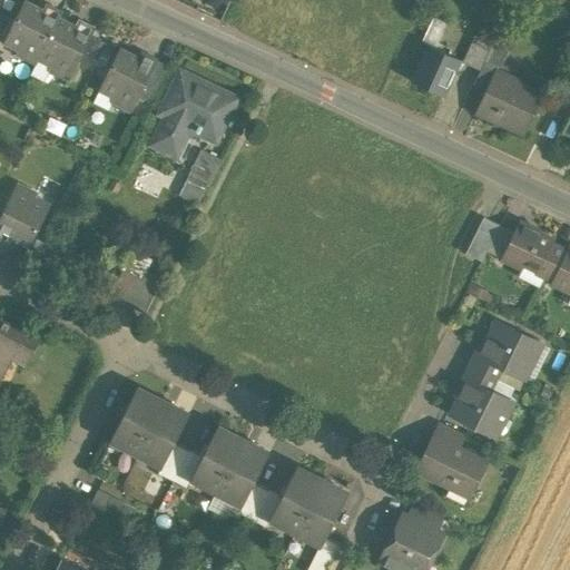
[(45,10),(26,1),(7,37),(21,45),(17,55),(35,64),(40,53),(58,17),(60,11),(47,5),(45,10)]
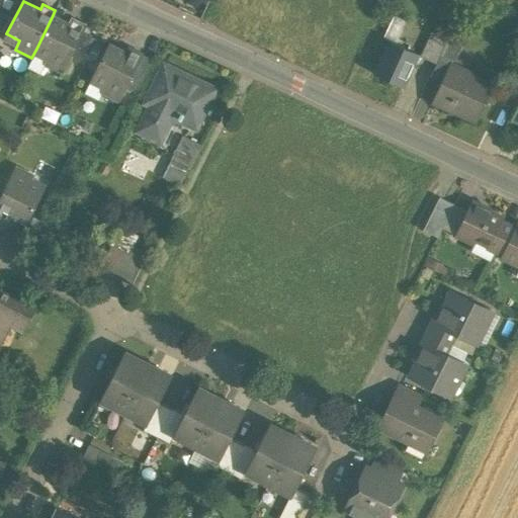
[(413,22),(394,13),(386,27),(407,35),(413,22)]
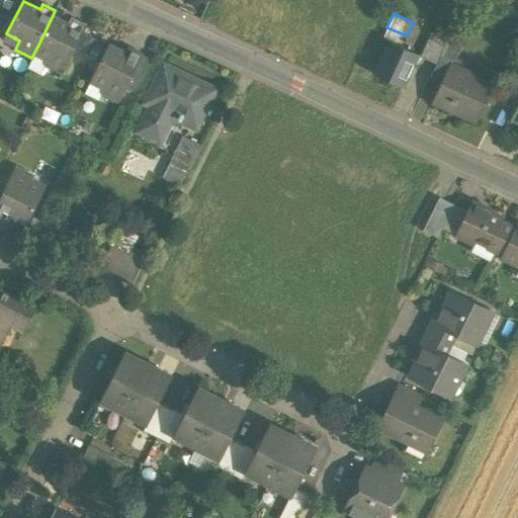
[(69,23),(53,15),(36,49),(50,55),(45,64),(63,73),(86,25),(72,18),(69,23)]
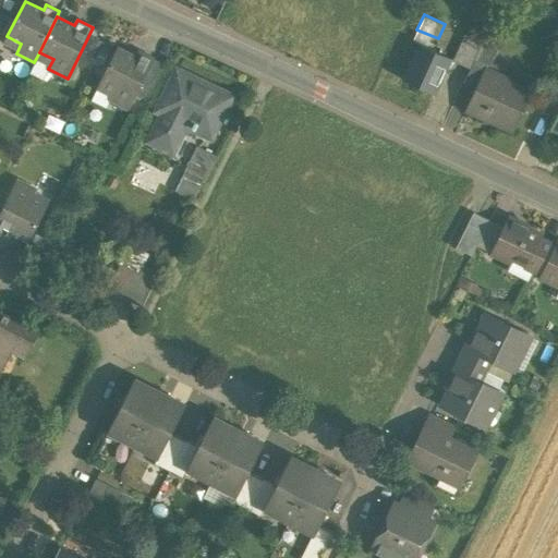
[(438,38),(416,29),(412,39),(419,43),(433,49),(438,38)]
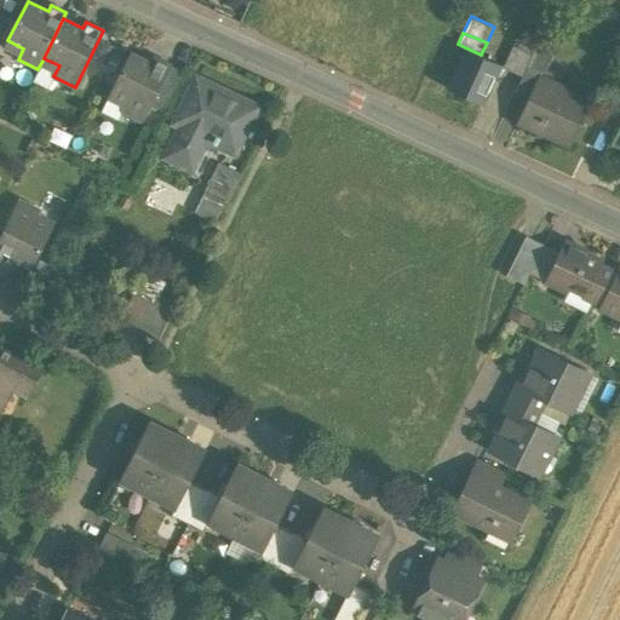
[(481,55),(465,47),(448,87),(483,103),(501,63),(481,55)]
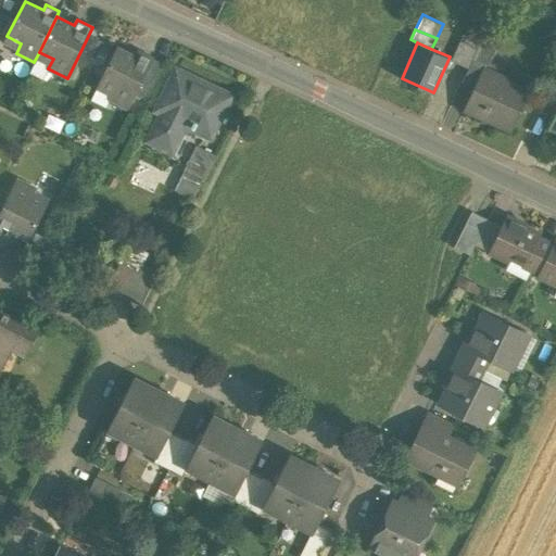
[(136,57),(117,47),(100,83),(114,90),(110,99),(127,108),(135,93),(152,58),(153,58),(139,51),(136,57)]
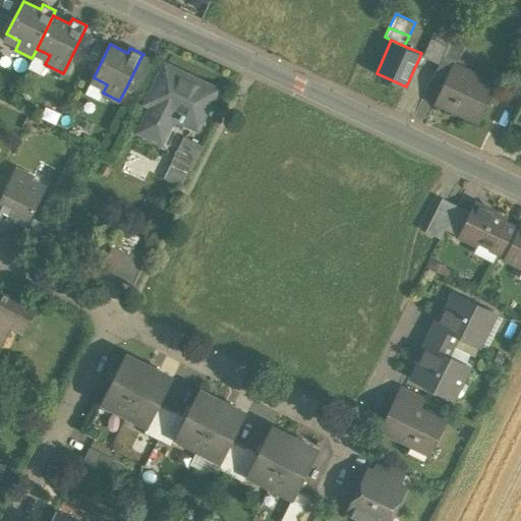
[(154,60),(142,54),(126,88),(137,93),(154,60)]
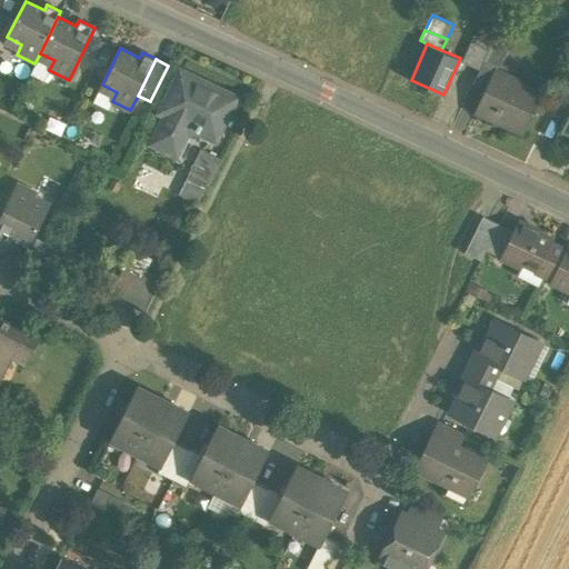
[(498,66),(483,59),(472,85),(485,90),(495,70),(496,70),(498,66)]
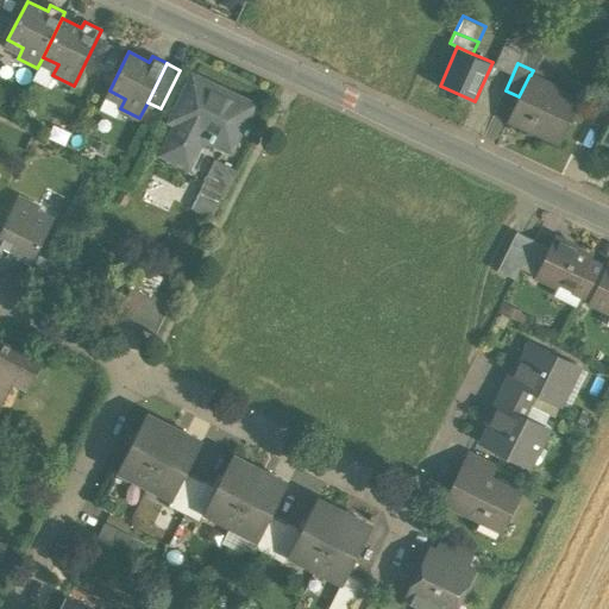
[(531,75),(529,75),(519,96),(509,118),(563,143),(583,99),(531,75)]
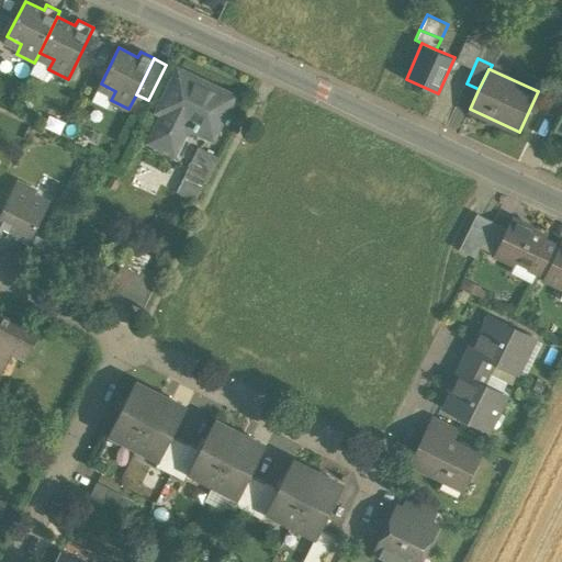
[(234,97),(179,70),(158,112),(164,115),(150,144),(173,155),(183,134),(193,130),(213,139),(234,97)]
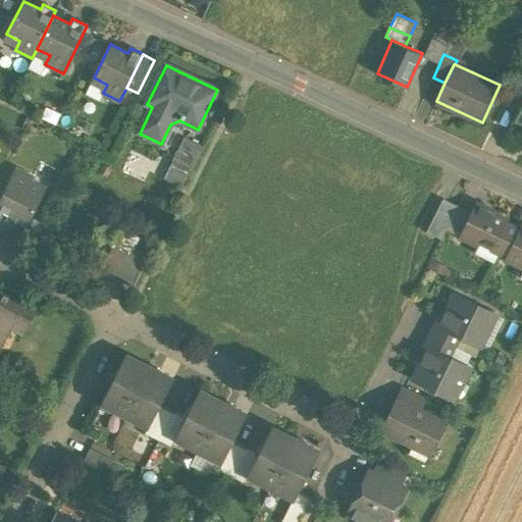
[(185,139),(172,162),(190,170),(201,147),(185,139)]
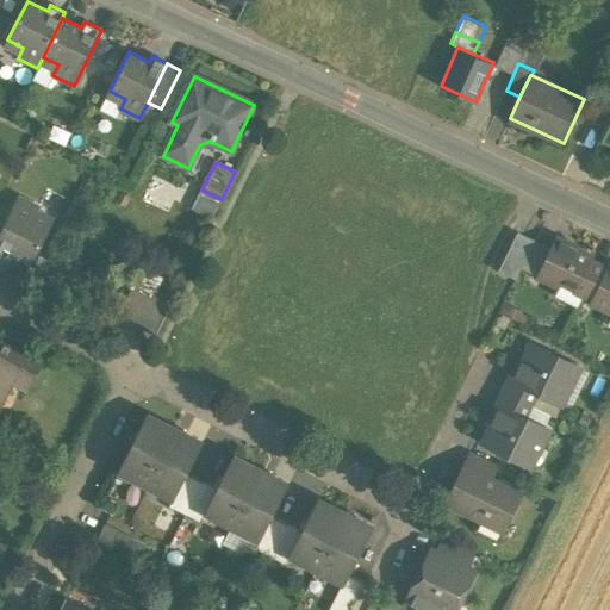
[(39,207),(19,197),(0,235),(0,255),(8,260),(11,255),(30,265),(53,219),(37,211),(39,207)]
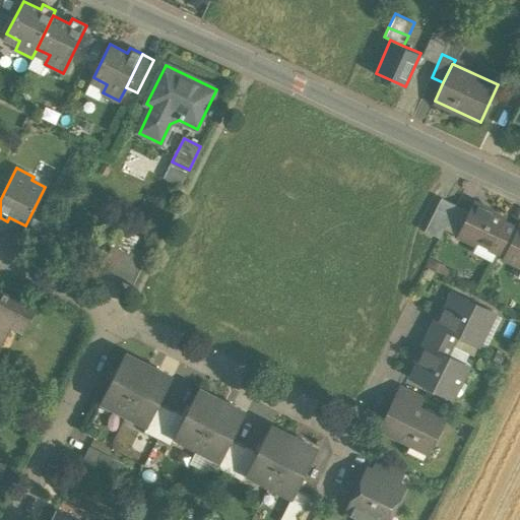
[(455,205),(441,198),(425,231),(439,238),(444,228),(455,205)]
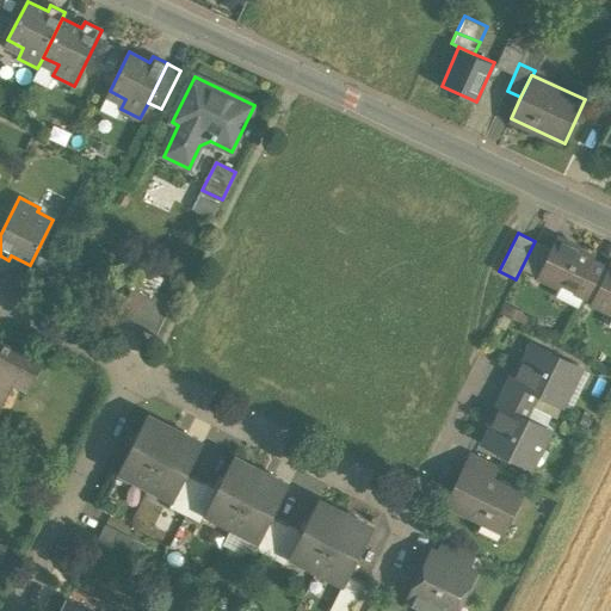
[(593,257),(563,241),(565,240),(556,235),(550,248),(537,275),(560,287),(562,281),(578,289),(592,260),(593,257)]
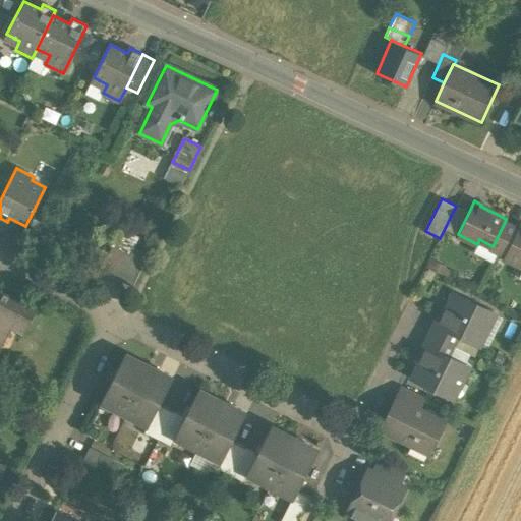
[(456,206),(445,228),(458,234),(469,212),(456,206)]
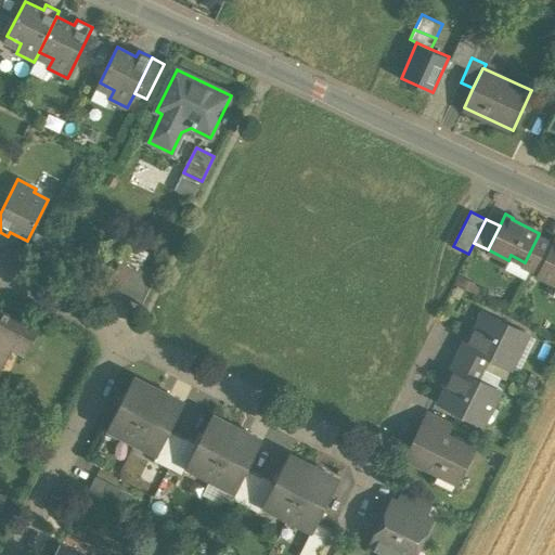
[(552,244),(538,236),(525,262),(539,269),(552,244)]
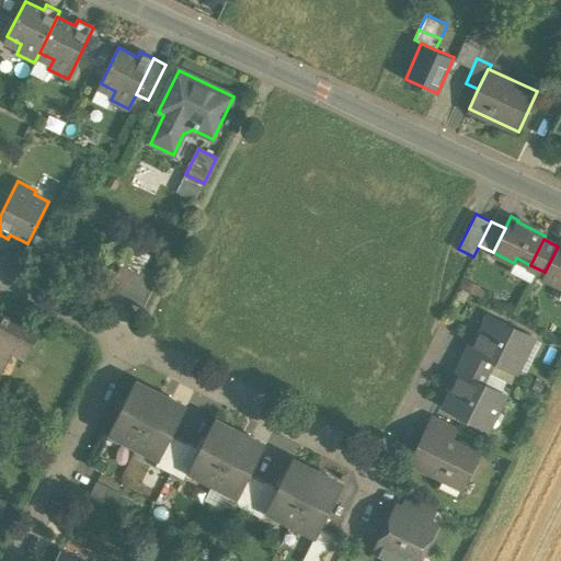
[(560,240),(558,247),(545,272),(542,277),(560,286),(560,240)]
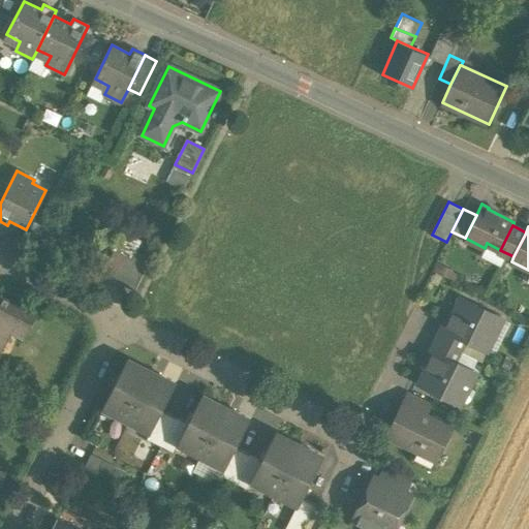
[(130,259),(113,251),(101,273),(134,289),(145,268),(130,259)]
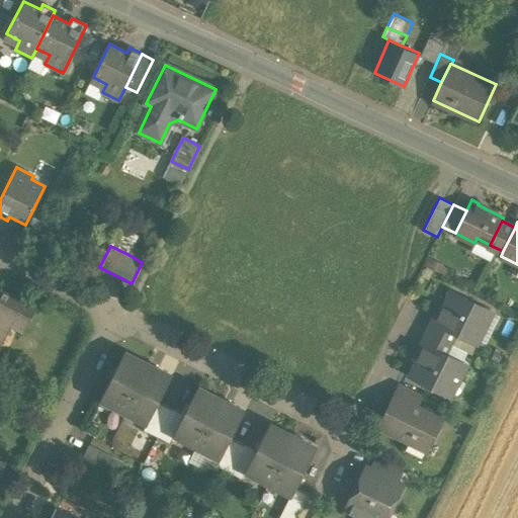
[(146,254),(132,247),(127,254),(142,262),(146,254)]
